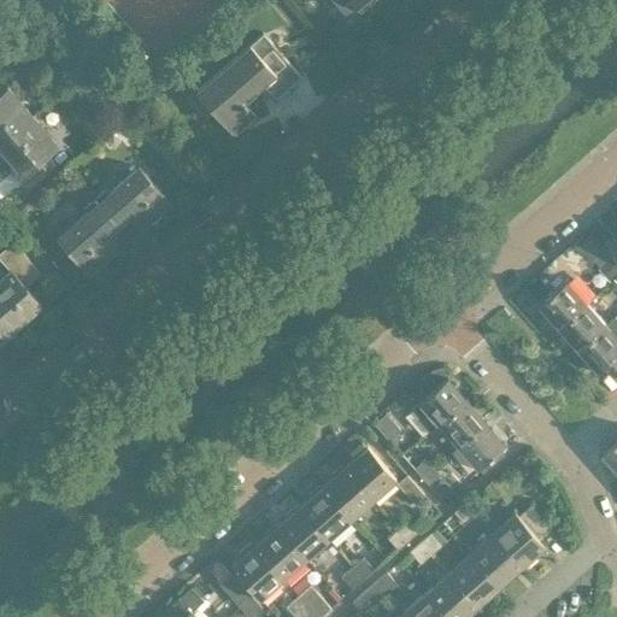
[(335,0),(346,12),(354,5),(357,10),(368,0),(335,0)]
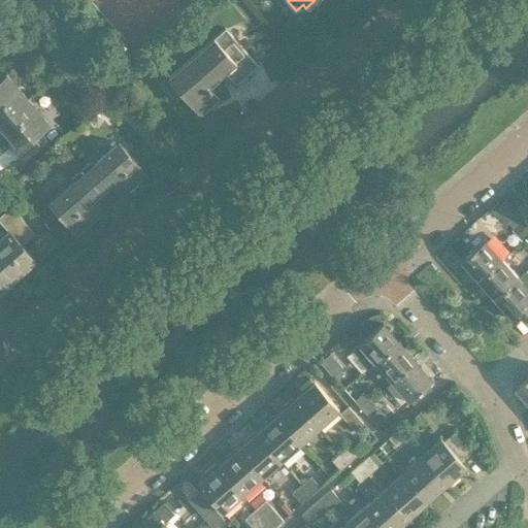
[(236,83),(257,65),(225,27),(167,77),(199,114),(219,98),(209,87),(227,71),(236,83)]
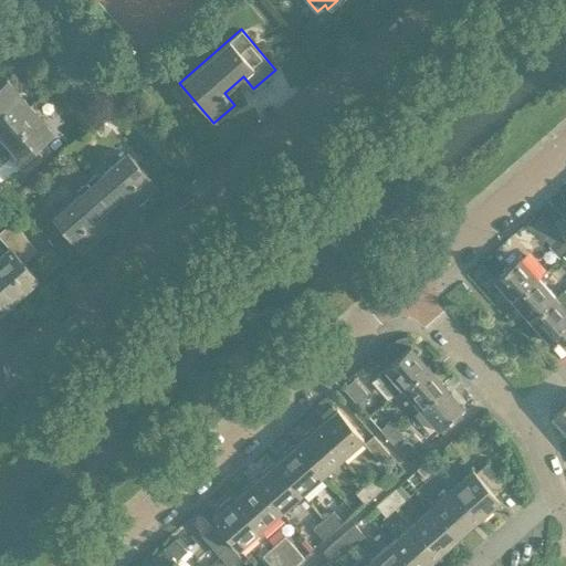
[(0,128),(28,105),(4,77),(0,81),(0,128)]
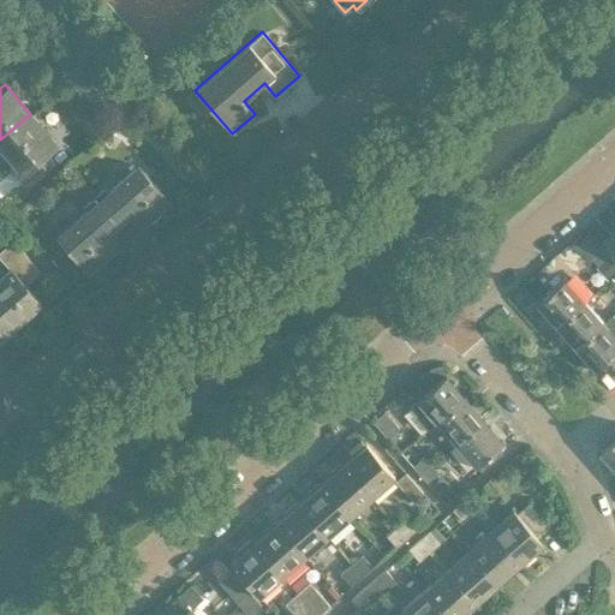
[(37,157),(55,142),(30,114),(0,139),(0,147),(17,166),(12,171),(23,184),(43,166),(37,157)]
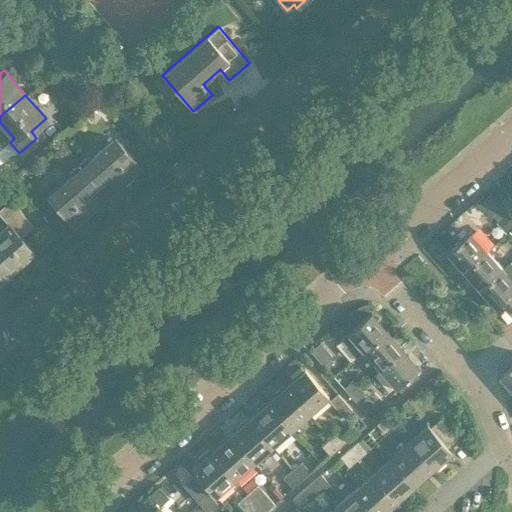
[(115,189),(140,167),(113,137),(90,158),(87,154),(77,163),(96,185),(105,177),(115,189)]
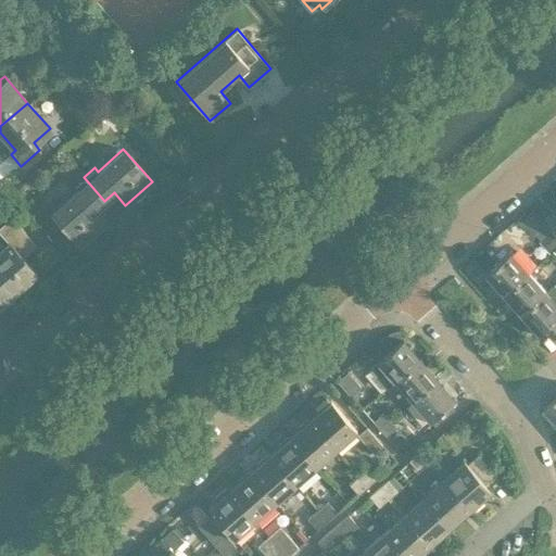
[(95,210),(104,201),(84,177),(74,186),(77,189),(51,212),(79,244),(105,222),(95,210)]
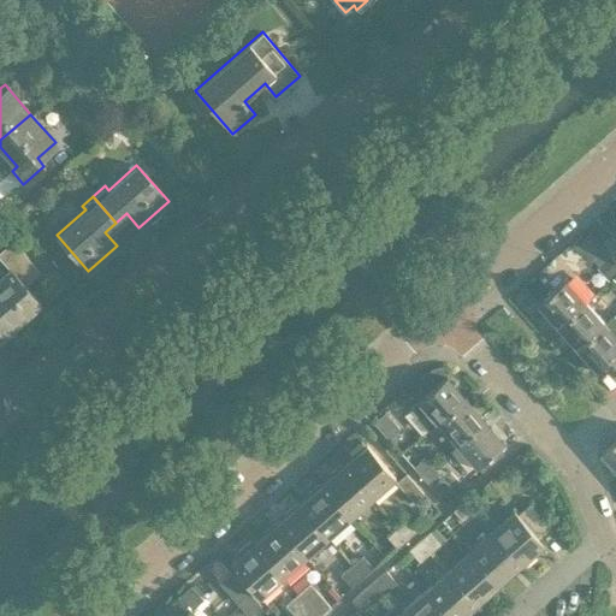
[(615,250),(615,229),(605,238),(615,250)]
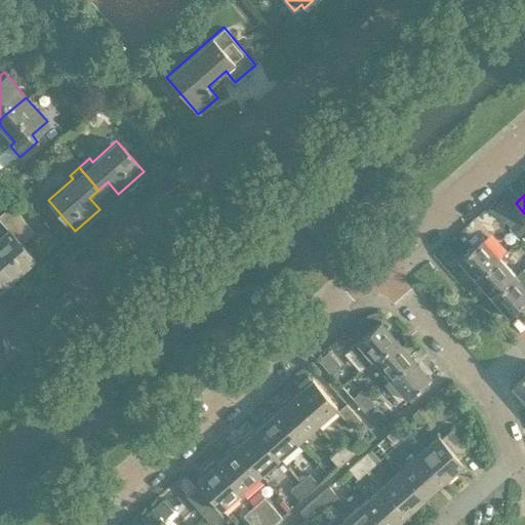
[(506,218),(515,210),(505,199),(495,207),(506,218)]
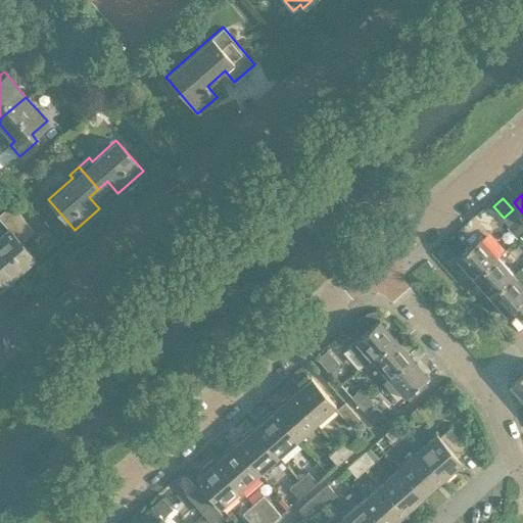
[(19,242),(34,231),(10,203),(0,211),(0,219),(7,228),(0,233),(0,262),(11,275),(32,256),(19,242)]
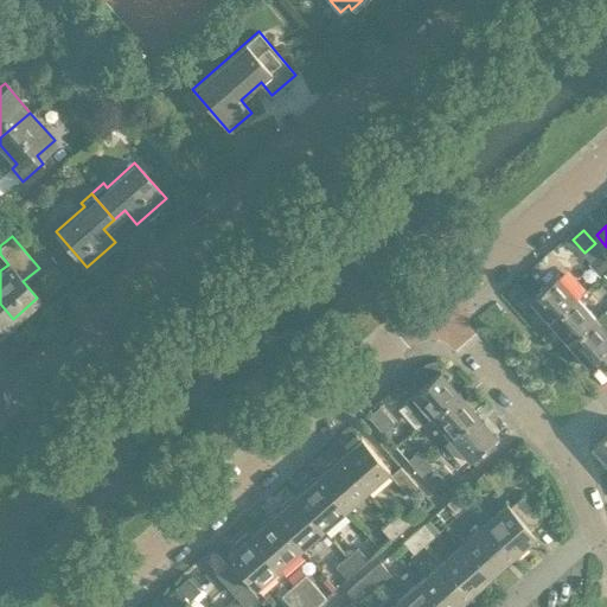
[(592,261),(602,251),(595,243),(585,254),(592,261)]
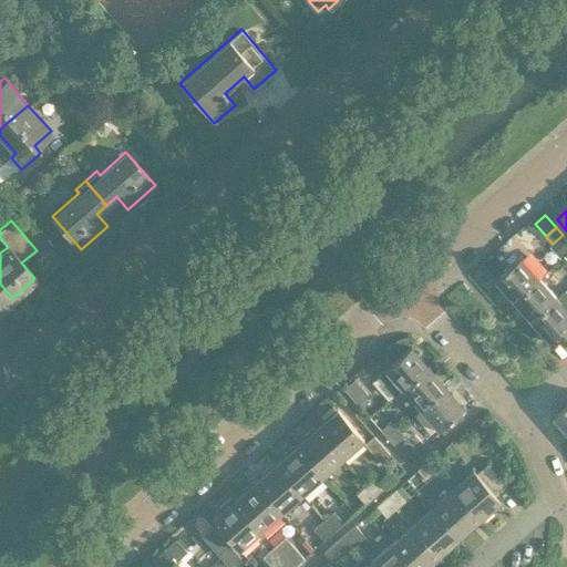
[(562,258),(566,253),(566,239),(563,235),(553,244),(550,245),(562,258)]
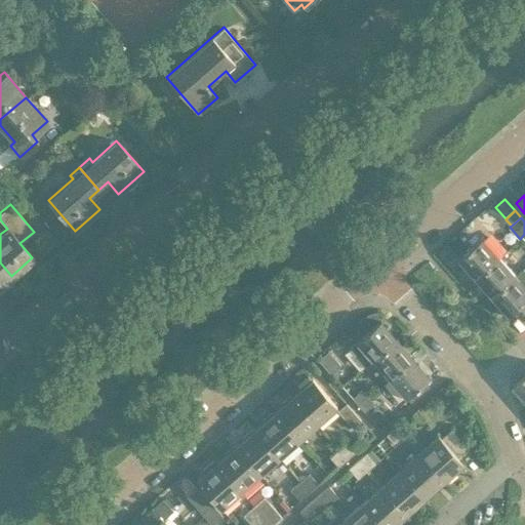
[(463,234),(452,243),(460,251),(470,242),(463,234)]
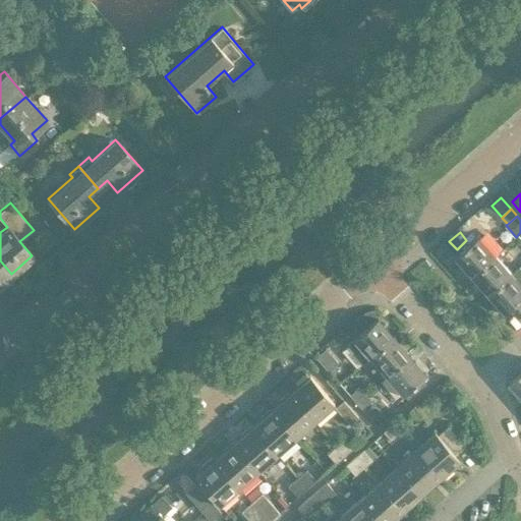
[(473,275),(497,254),(480,236),(457,256),(473,275)]
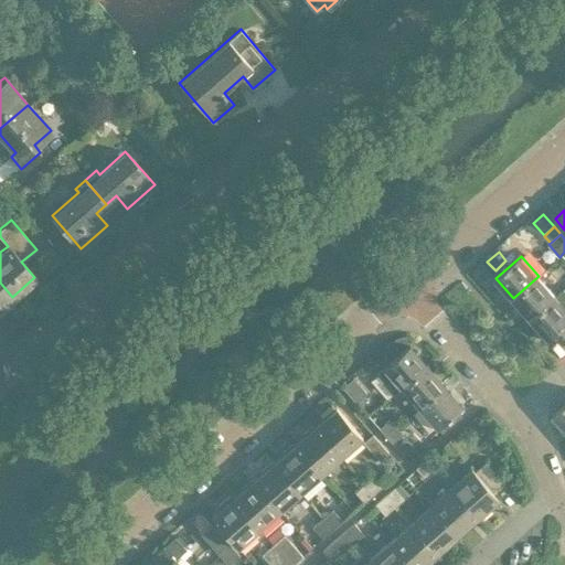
[(531,319),(556,296),(556,295),(539,276),(513,298),(531,319)]
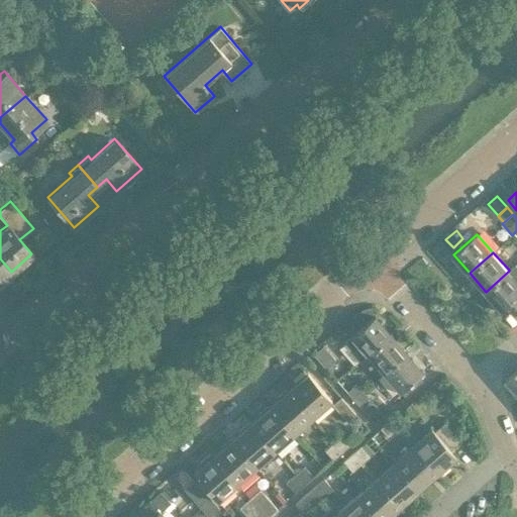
[(0,281),(11,272),(0,259),(0,281)]
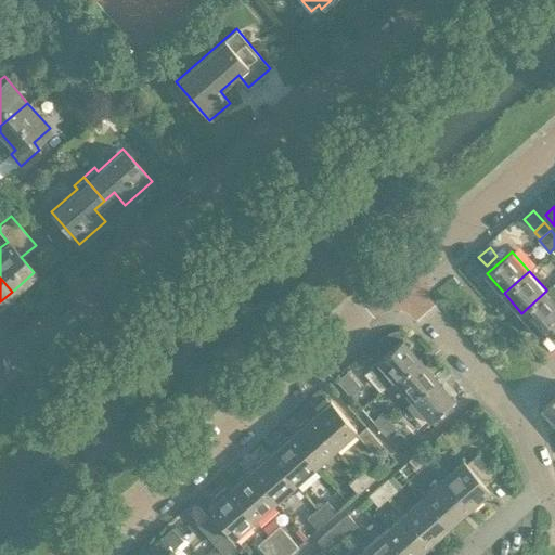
[(521,313),(519,314),(537,335),(539,333),(549,324),(554,318),(554,285),(553,283),(546,289),(546,291),(521,313)]
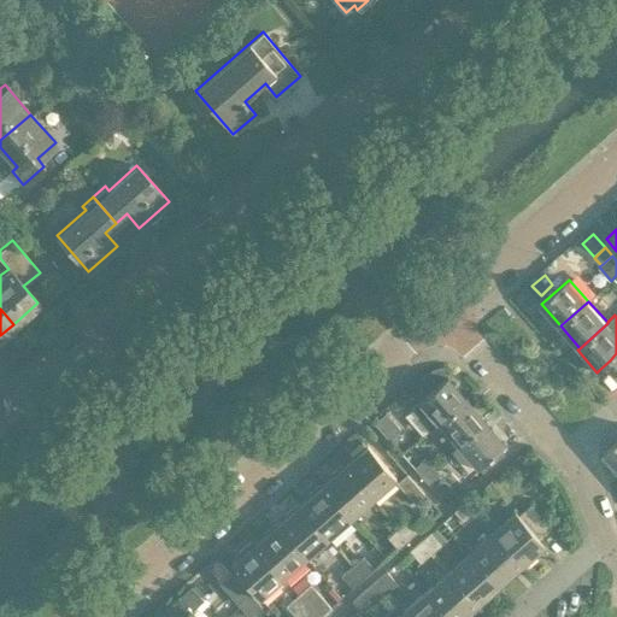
[(438,422),(465,397),(446,375),(417,400),(418,400),(409,409),(429,432),(439,423),(438,422)]
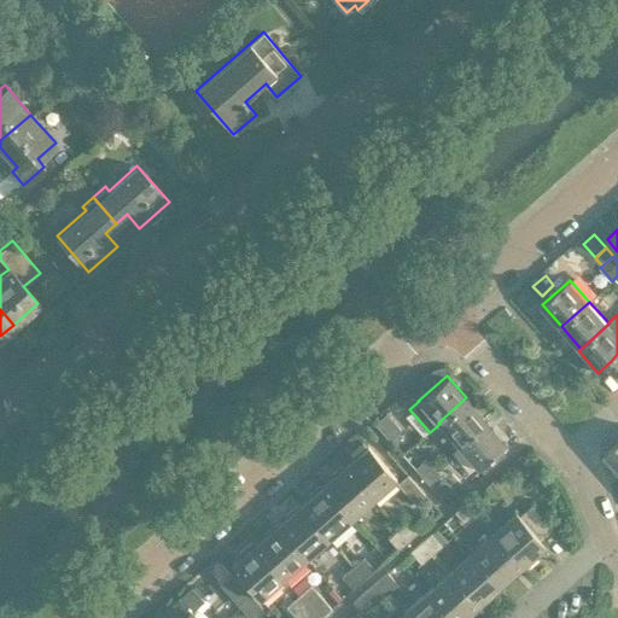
[(458,444),(485,419),(466,397),(438,423),(439,424),(458,444)]
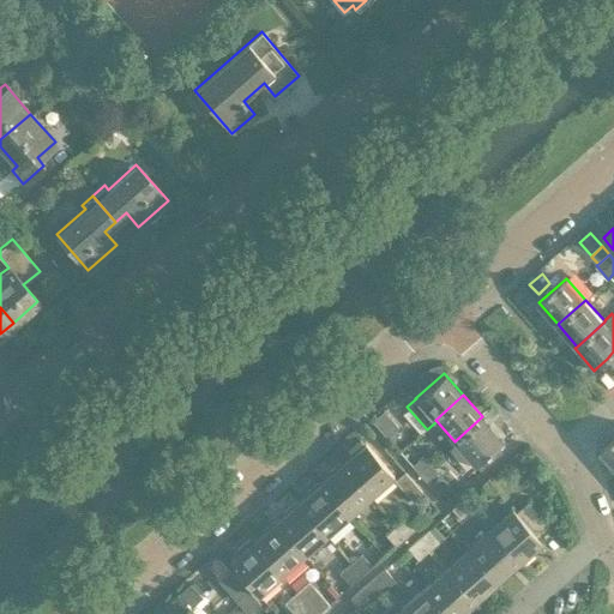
[(384,410),(372,420),(375,425),(380,429),(387,438),(398,427),(391,420),(387,414),(384,410)]
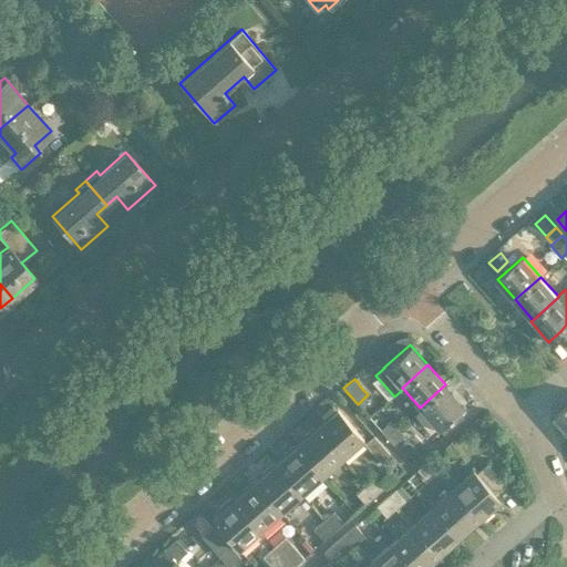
[(437,428),(463,405),(445,384),(420,408),(437,428)]
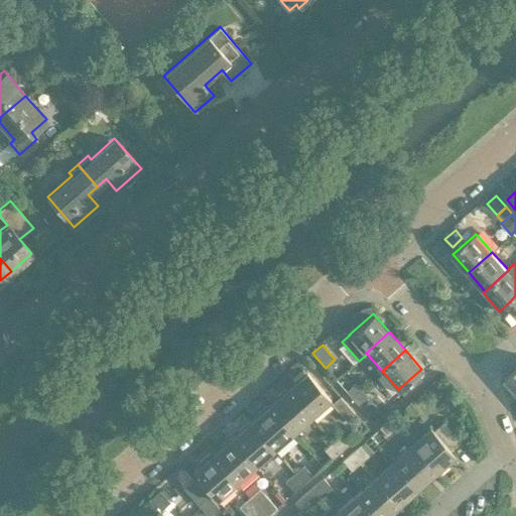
[(515,390),(515,367),(504,378),(515,390)]
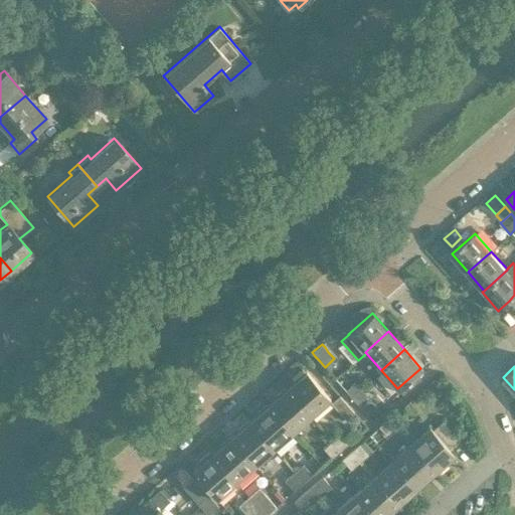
[(311,414),(330,398),(306,371),(287,387),(311,414)]
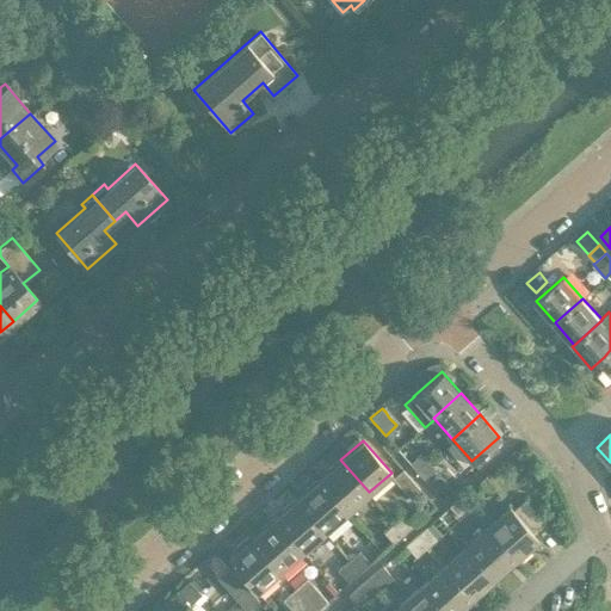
[(415,470),(427,461),(420,454),(409,463),(415,470)]
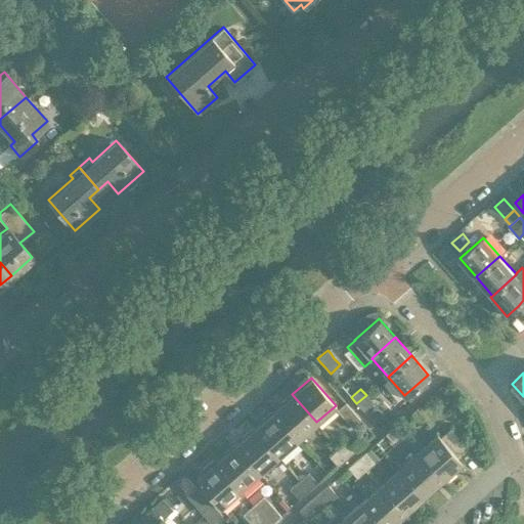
[(297,439),(316,422),(292,394),(272,411),(297,439)]
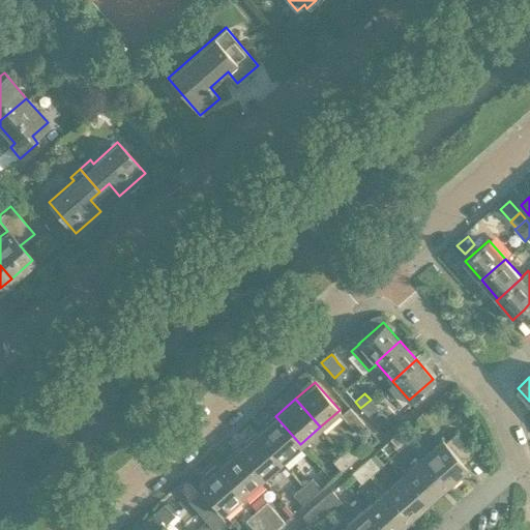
[(367,416),(377,408),(371,400),(360,408),(367,416)]
